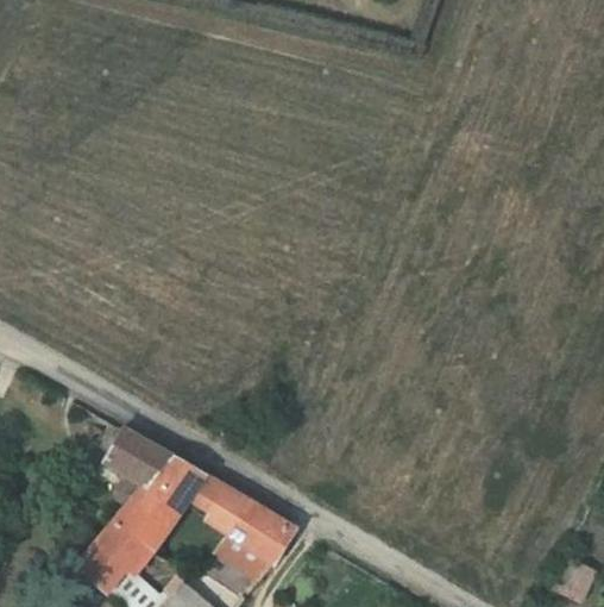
[(129,471),(150,483),(175,455),(152,442),(126,427),(108,460),(129,471)]
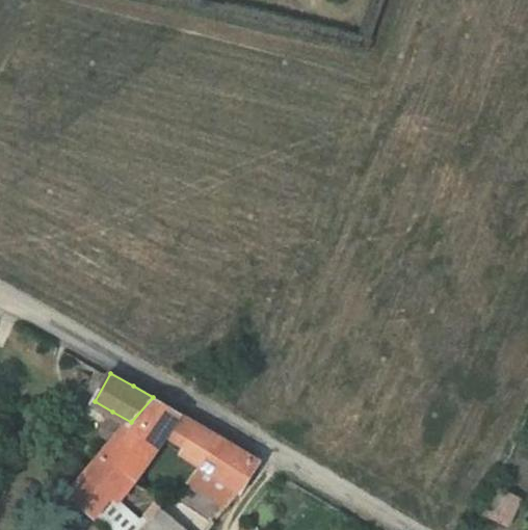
[(165,439),(183,414),(153,397),(131,422),(122,434),(105,453),(136,481),(165,439)]
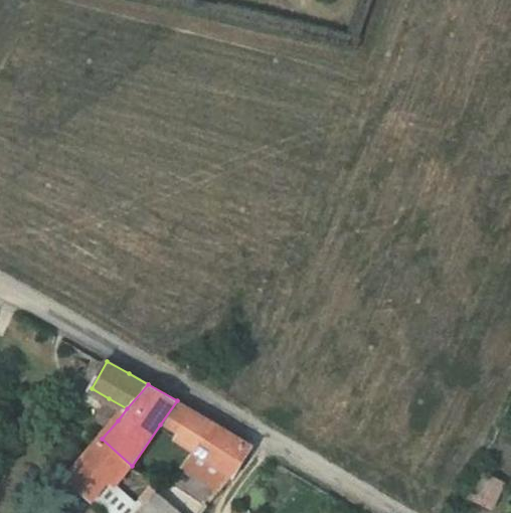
[(127,408),(109,398),(102,411),(118,420),(127,408)]
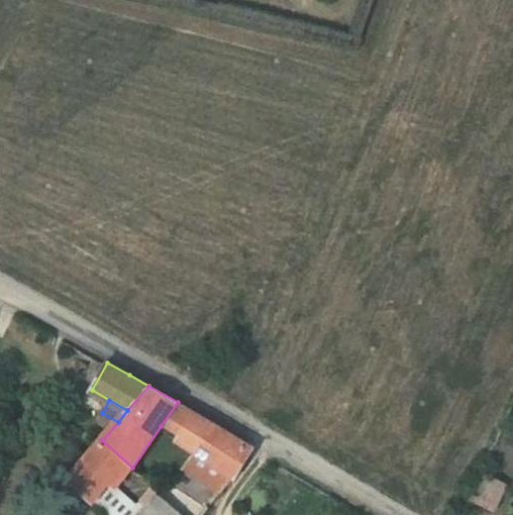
[(196,413),(178,402),(161,426),(183,440),(196,413)]
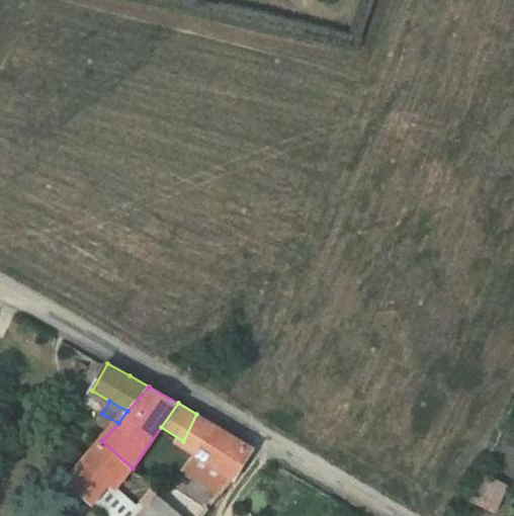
[(196,414),(183,441),(199,453),(216,424),(207,420),(196,414)]
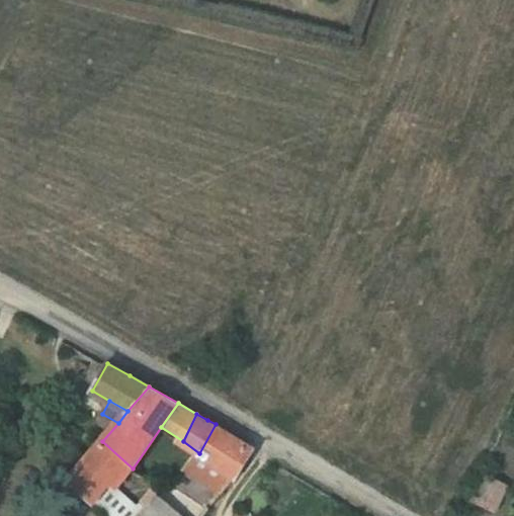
[(255,448),(216,424),(199,453),(186,466),(225,492),(237,478),(255,448)]
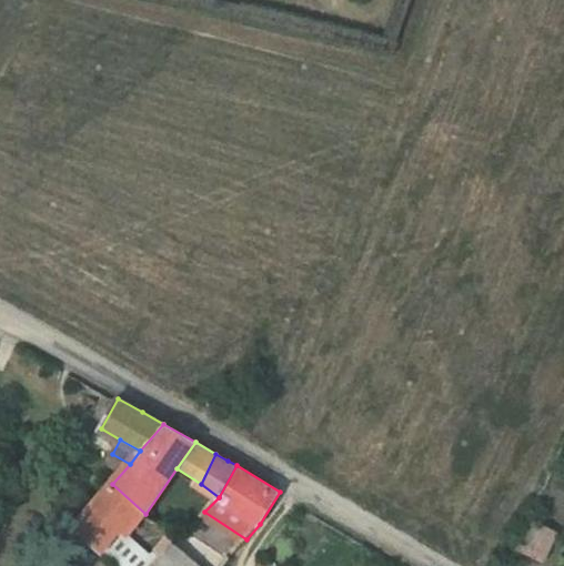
[(112,484),(77,526),(103,551),(120,529),(128,536),(130,534),(145,514),(112,484)]
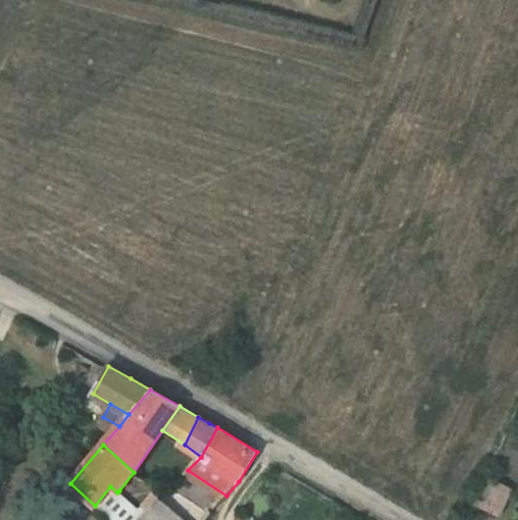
[(491,476),(479,504),(502,515),(515,487),(491,476)]
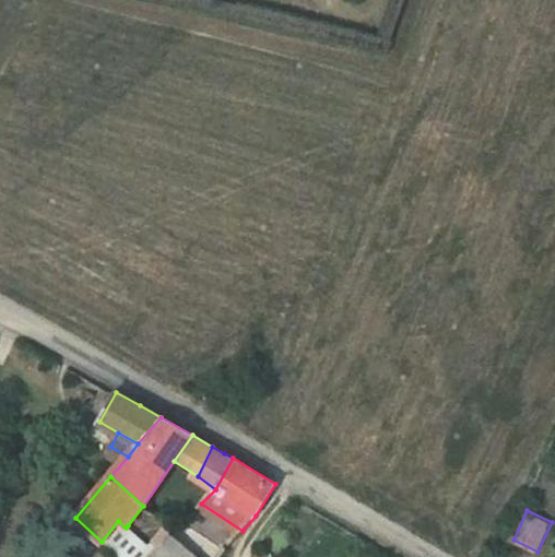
[(118,521),(102,542),(118,556),(149,556),(155,550),(150,545),(128,525),(126,528),(118,521)]
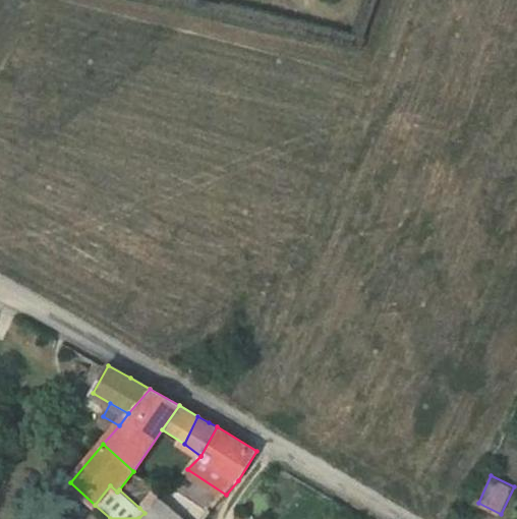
[(145,513),(138,518),(164,518),(175,507),(162,496),(149,510),(145,513)]
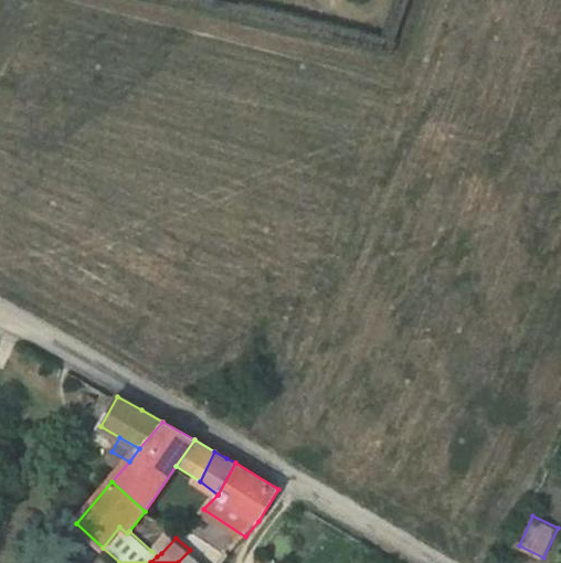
[(155,548),(151,551),(157,556),(161,553),(155,548)]
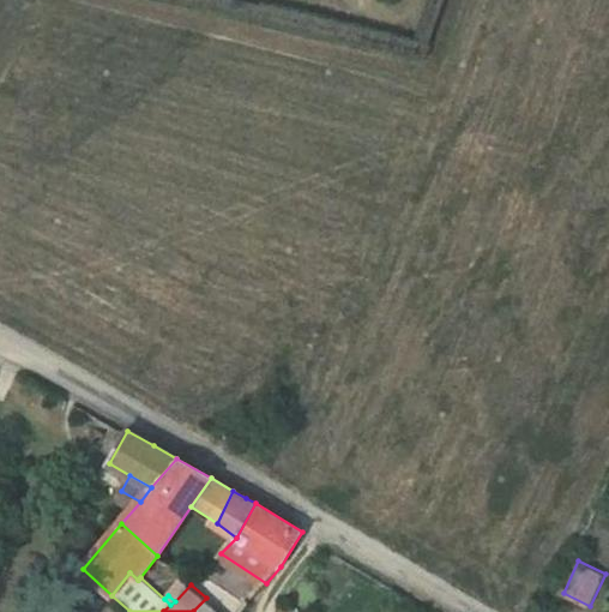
[(193,611),(223,611),(206,598),(193,611)]
